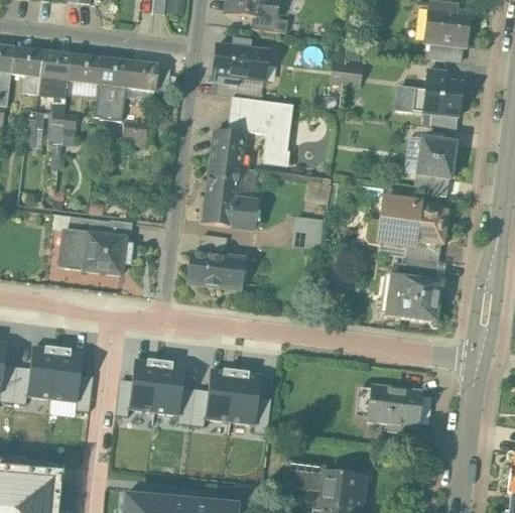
[(154,0),(153,12),(165,14),(166,0),(154,0)]
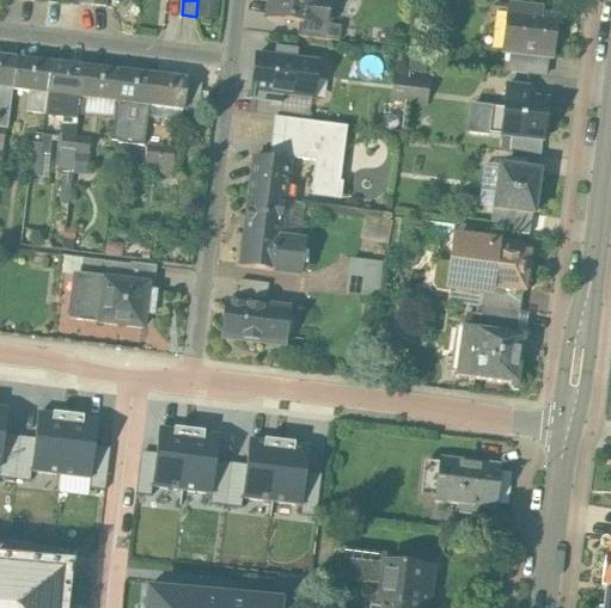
[(200,0),(199,14),(218,17),(220,0),(200,0)]
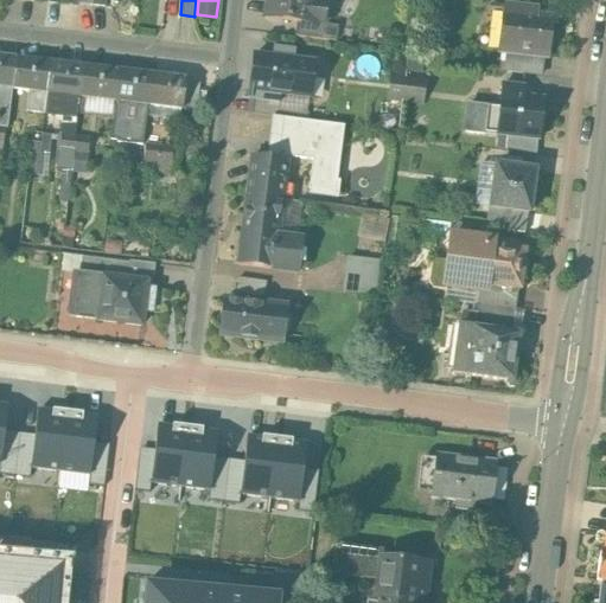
[(272,0),(269,15),(298,19),(321,21),(323,20),(324,2),(318,2),(318,0),(272,0)]
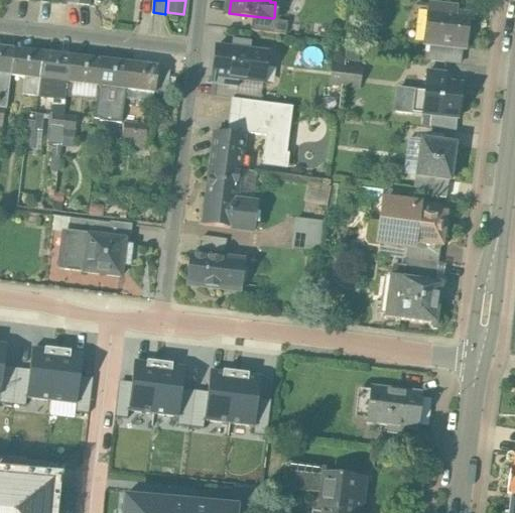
[(471,13),(448,10),(449,4),(430,2),(429,8),(425,41),(467,46),(471,13)]
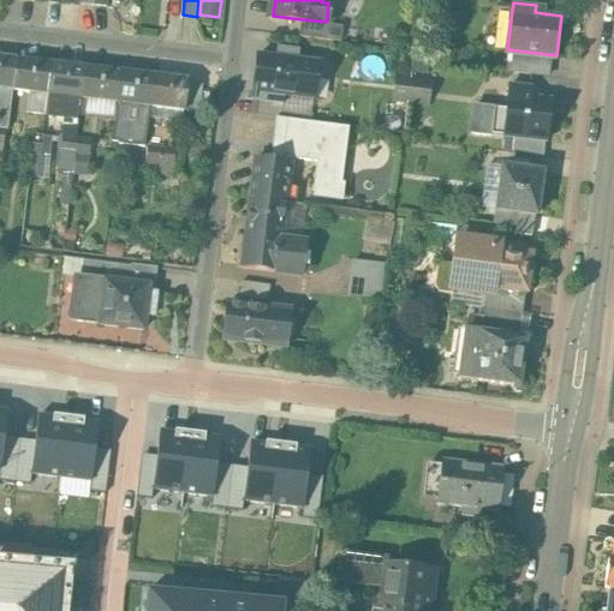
[(326,22),(302,19),(300,34),(343,39),(344,23),(327,21),(326,22)]
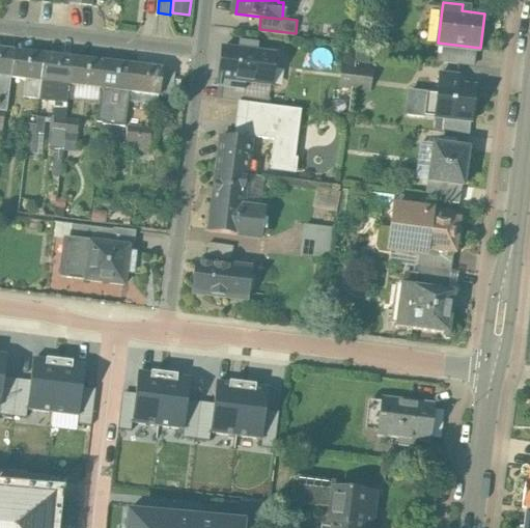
[(276,52),(257,49),(258,42),(241,39),(240,47),(223,45),(219,84),(223,84),(244,87),(245,87),(246,80),(272,83),(276,52)]
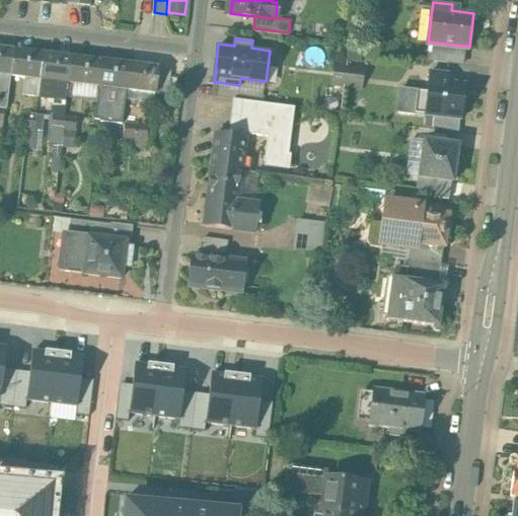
[(15,48),(0,45),(0,72),(12,73),(15,48)]
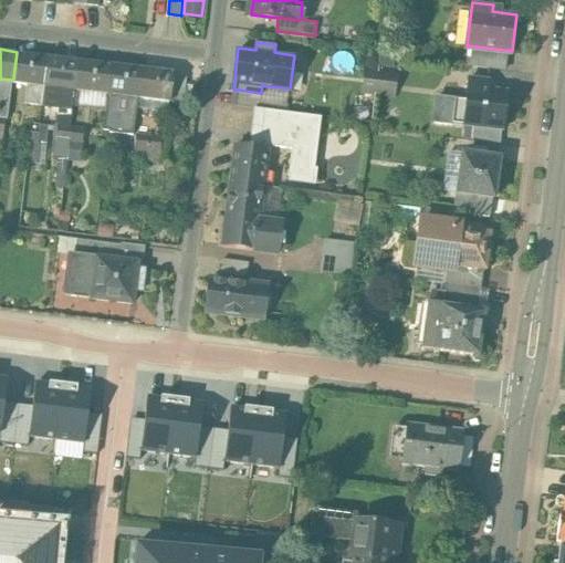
[(49,55),(17,52),(13,80),(45,84),(49,55)]
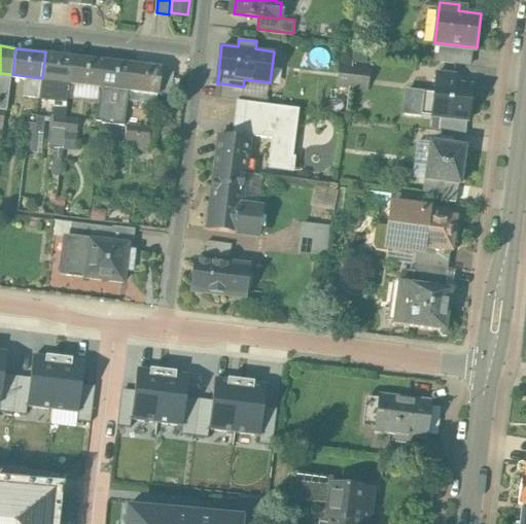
[(74,56),(45,51),(42,78),(71,81),(74,56)]
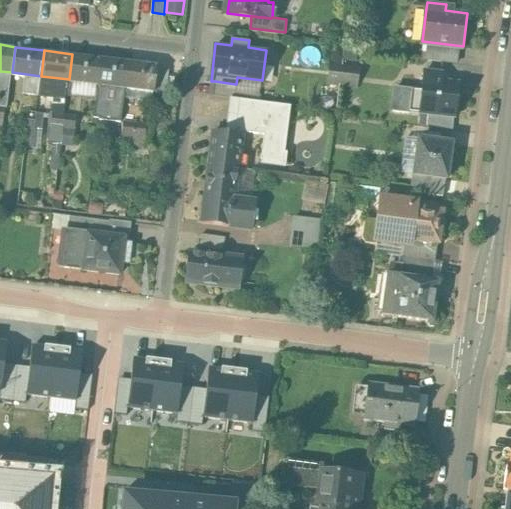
[(101,57),(72,54),(69,79),(97,83),(101,57)]
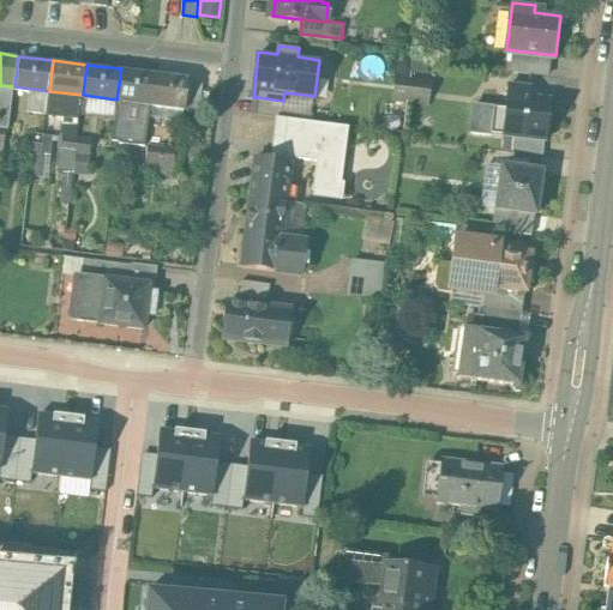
[(155,72),(121,68),(116,100),(151,103),(155,72)]
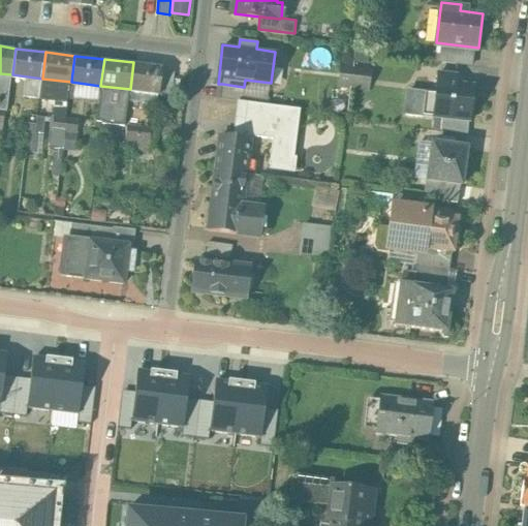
[(163,66),(133,62),(130,89),(160,93),(163,69),(163,66)]
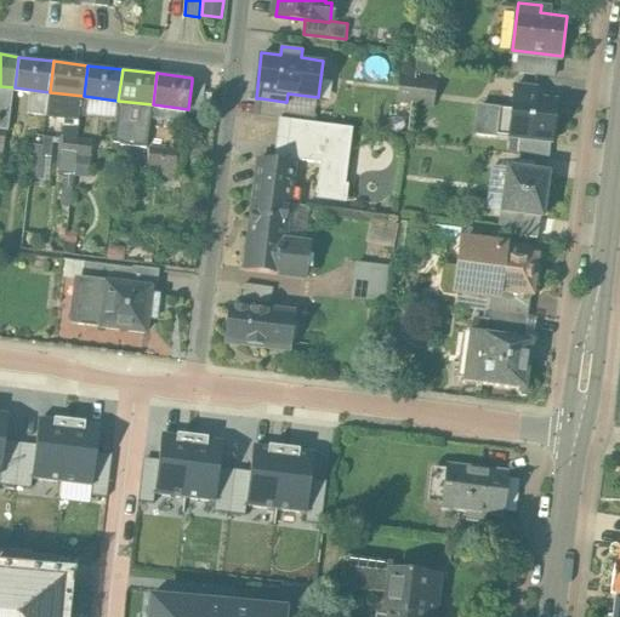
[(417,78),(402,75),(399,97),(415,100),(417,78)]
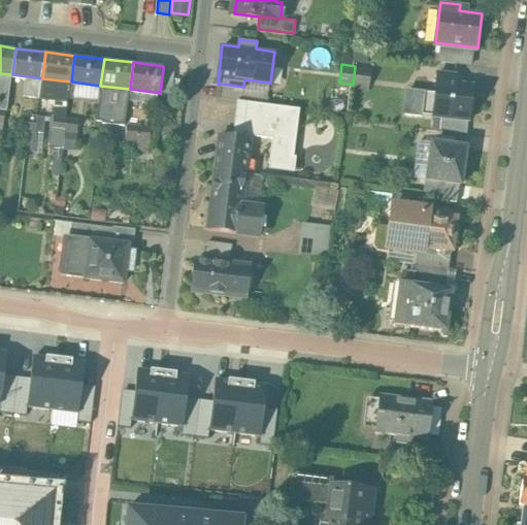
[(368,67),(355,66),(353,85),(366,86),(368,67)]
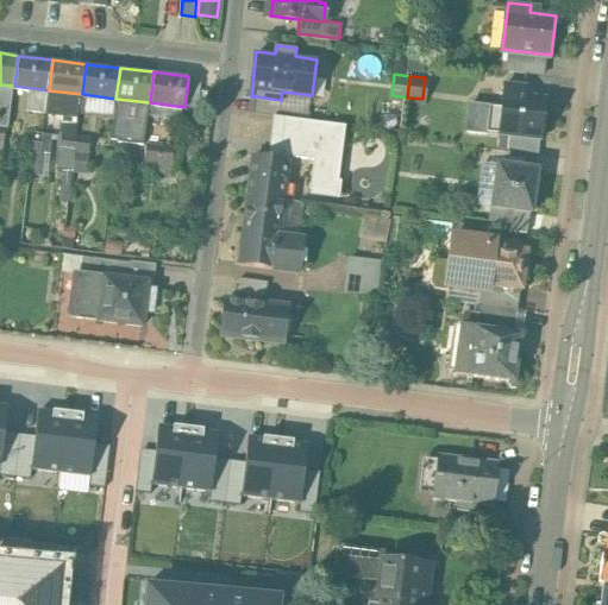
[(201,82),(188,80),(185,107),(199,108),(201,82)]
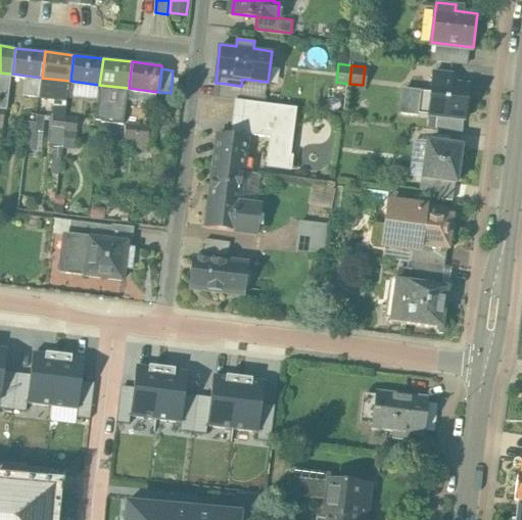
[(469,84),(451,82),(452,73),(433,71),(431,91),(421,90),(419,112),(440,115),(465,119),(466,119),(469,84)]
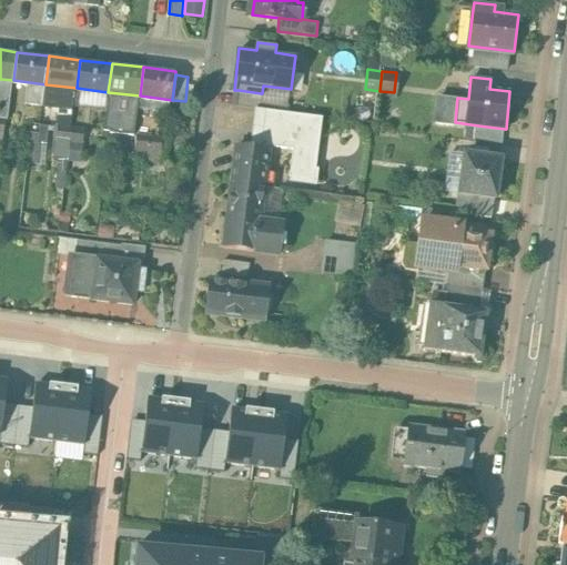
[(13,80),(0,79),(0,110),(9,111),(13,80)]
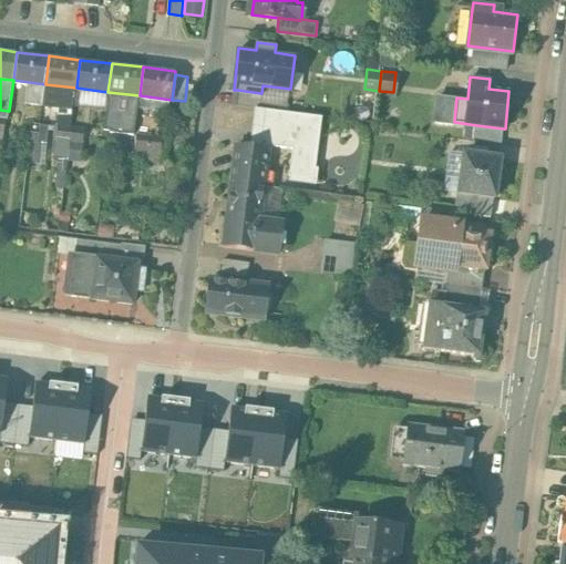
[(261,106),(277,109),(287,110),(290,89),(263,85),(261,93),(260,93),(259,106),(261,106)]
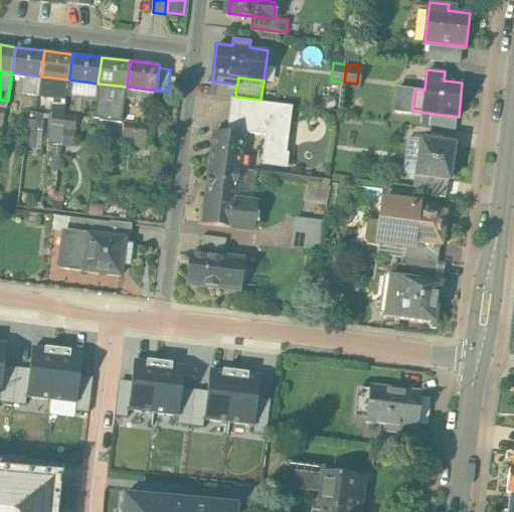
[(215,94),(235,97),(236,84),(216,81),(215,94)]
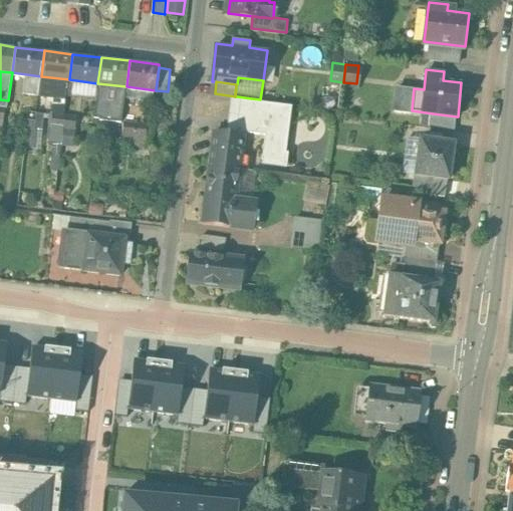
[(414,88),(397,86),(395,108),(412,110),(414,88)]
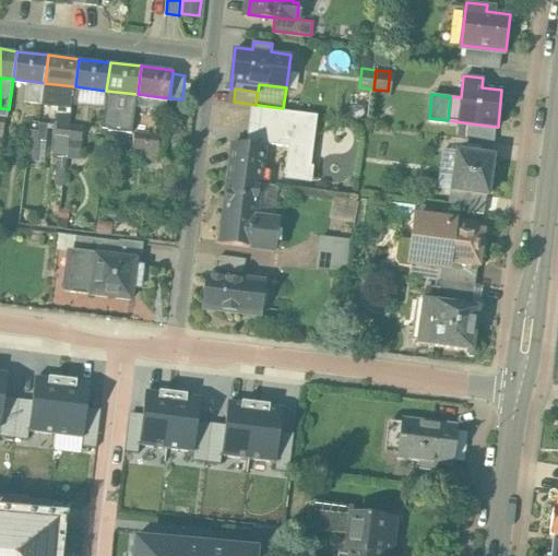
[(256,118),(317,126),(318,113),(272,107),(273,107),(258,105),(256,118)]
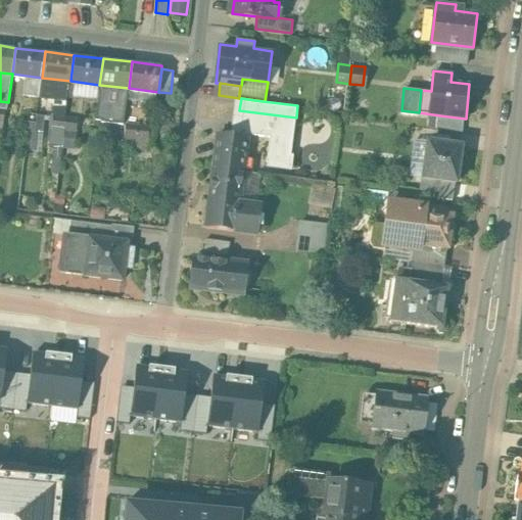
[(29,110),(25,146),(42,148),(46,112),(29,110)]
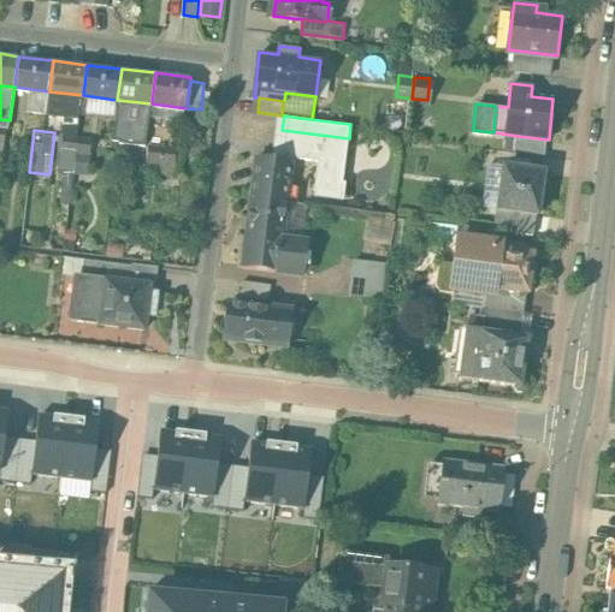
[(349,138),(282,130),(278,154),(319,159),(315,188),(342,190),(349,138)]
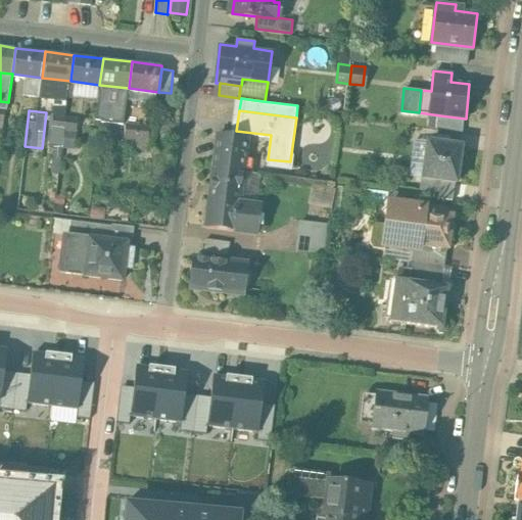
[(66,115),(54,113),(52,126),(63,128),(64,128),(66,115)]
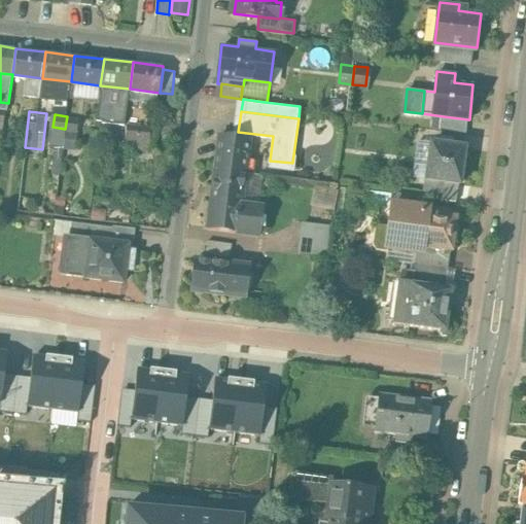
[(79,117),(67,116),(65,129),(77,130),(79,117)]
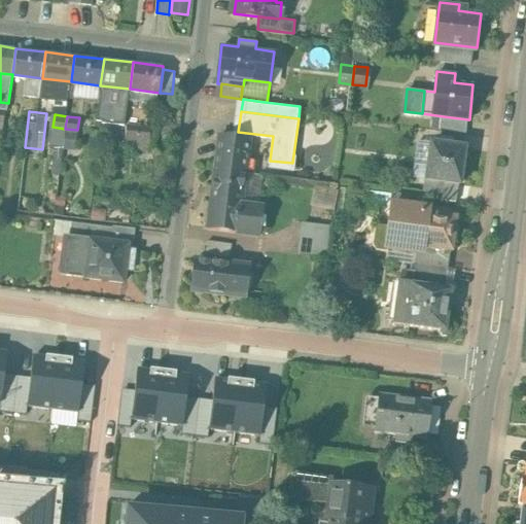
[(468,119),(444,116),(442,129),(466,132),(468,119)]
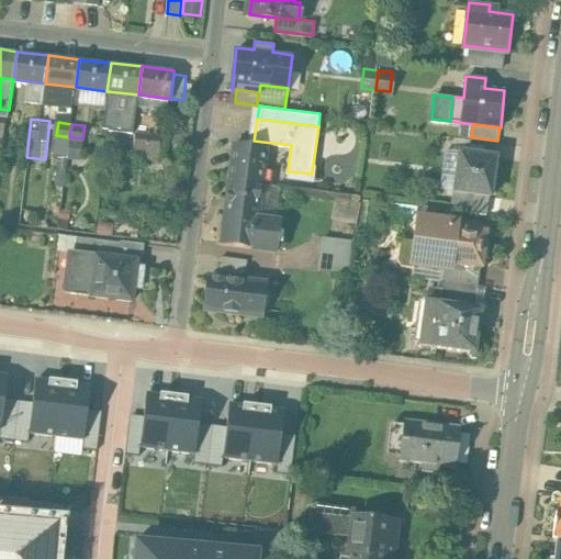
[(134,145),(147,146),(147,147),(148,133),(135,132),(134,145)]
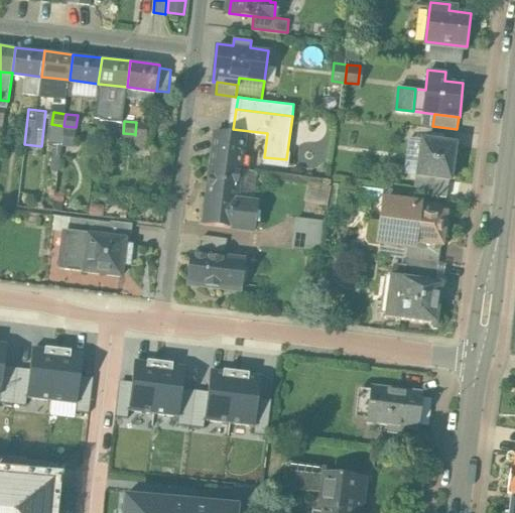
[(135,135),(135,134),(133,145),(145,147),(148,124),(136,122),(135,135)]
